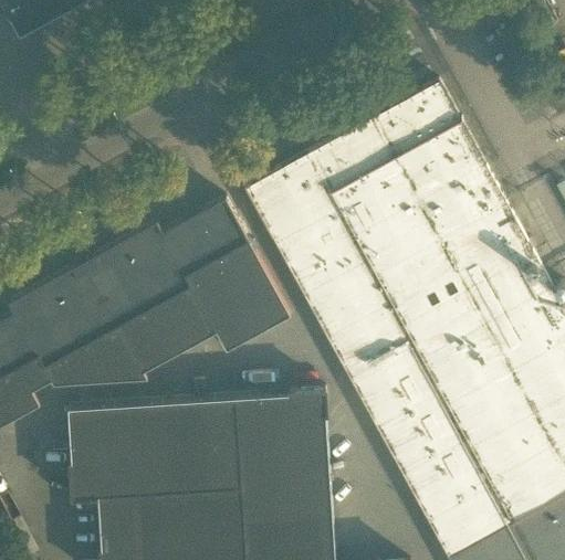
[(564,559),(564,299),(560,303),(460,123),(461,122),(461,120),(459,120),(438,82),(243,189),(448,559),(564,559)]
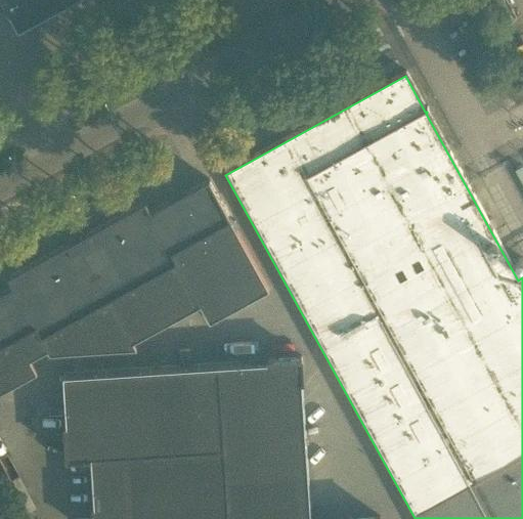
[(209,327),(268,295),(208,184),(185,197),(186,198),(183,200),(183,199),(181,199),(182,201),(175,205),(172,204),(173,205),(170,207),(170,206),(149,217),(200,309),(200,310),(209,327)]
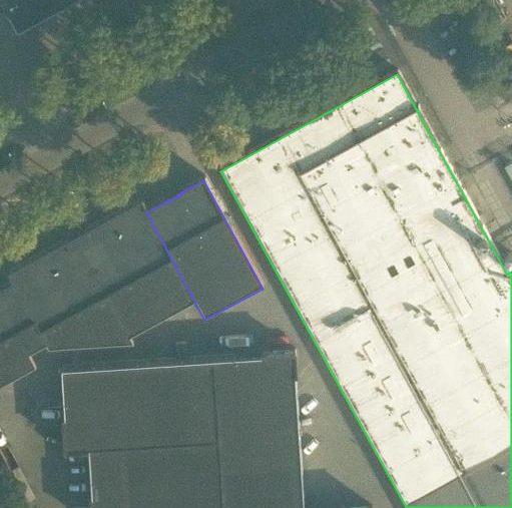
[(65,243),(6,277),(11,286),(12,286),(46,348),(45,348),(47,352),(132,346),(129,340),(195,304),(195,303),(146,212),(141,202),(82,234),(86,242),(69,251),(65,243)]
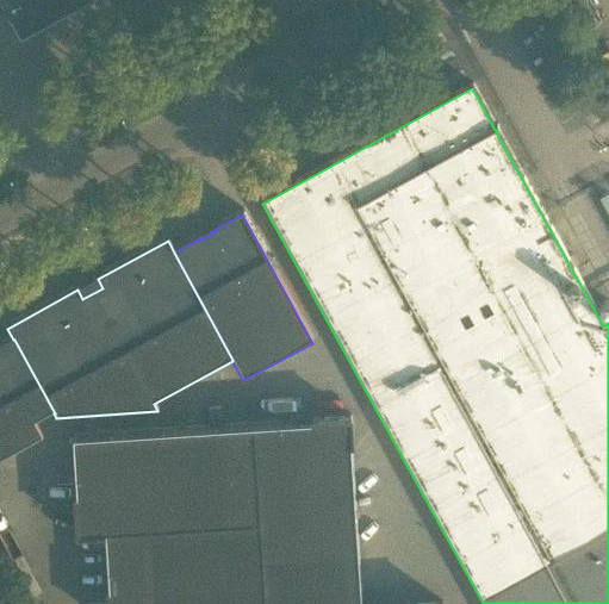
[(14,340),(13,340),(0,347),(0,461),(42,439),(33,424),(54,413),(55,413),(14,340)]
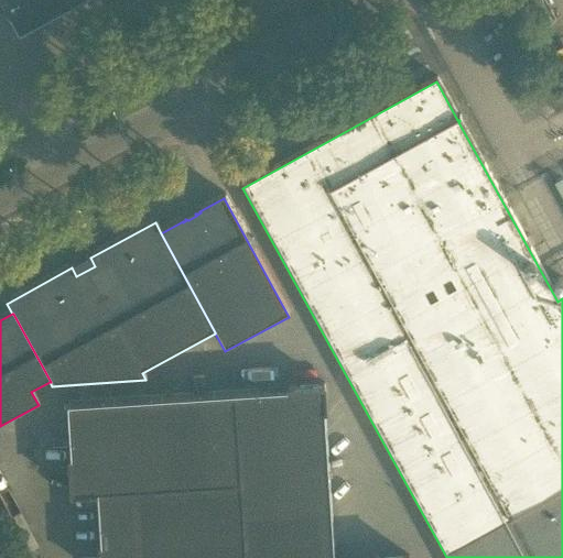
[(193,396),(204,395),(203,381),(192,382),(193,396)]
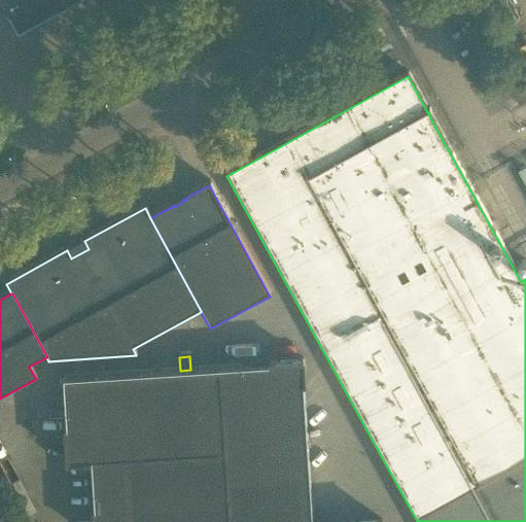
[(218,371),(223,454),(229,521),(311,521),(303,386),(304,386),(303,363),(269,366),(269,367),(218,371)]
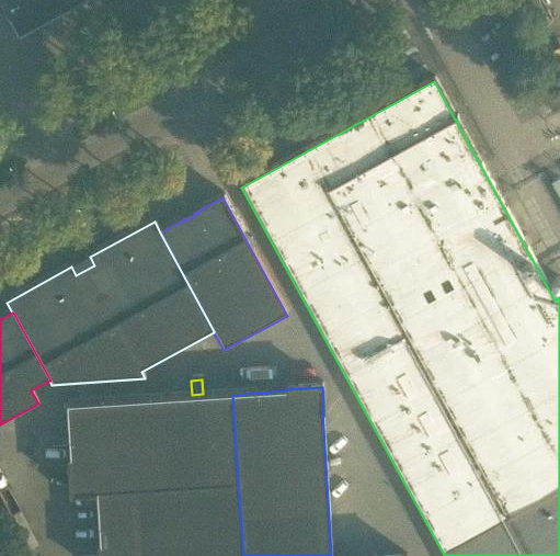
[(95,492),(96,492),(238,484),(232,395),(67,405),(70,460),(69,460),(71,496),(95,494),(95,492)]
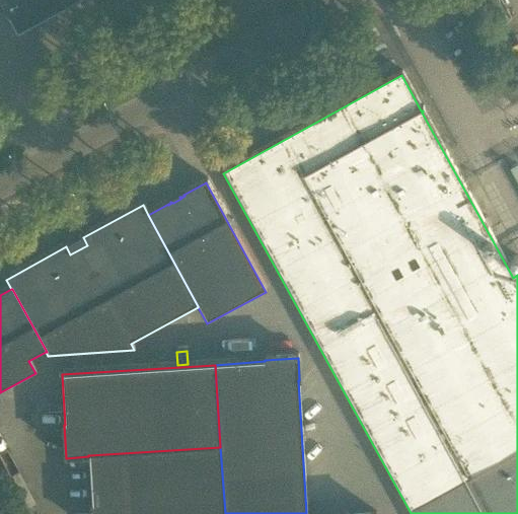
[(91,505),(91,508),(91,513),(225,513),(220,447),(89,455),(92,505),(91,505)]
